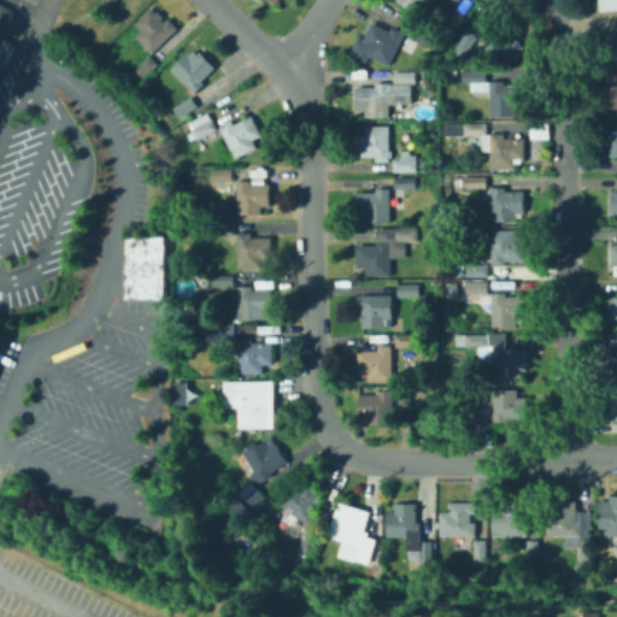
[(427,0),(416,15),(397,0),(427,0)]
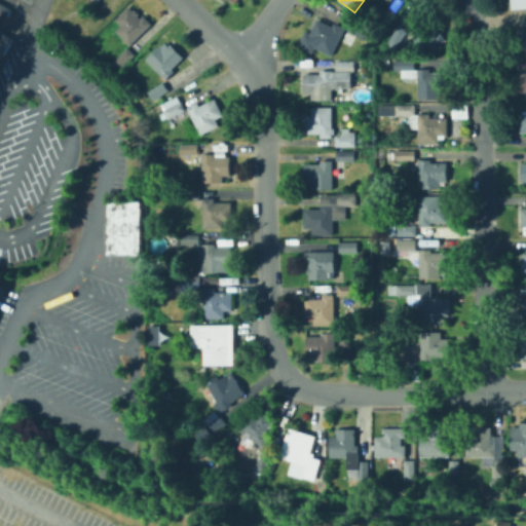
[(402,0),(404,1),(397,11),(389,6),(393,0),(402,0)]
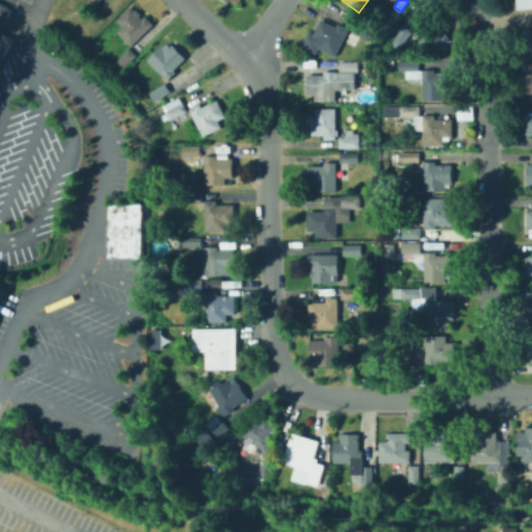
[(531,0),(531,8),(519,9),(517,0),(531,0)]
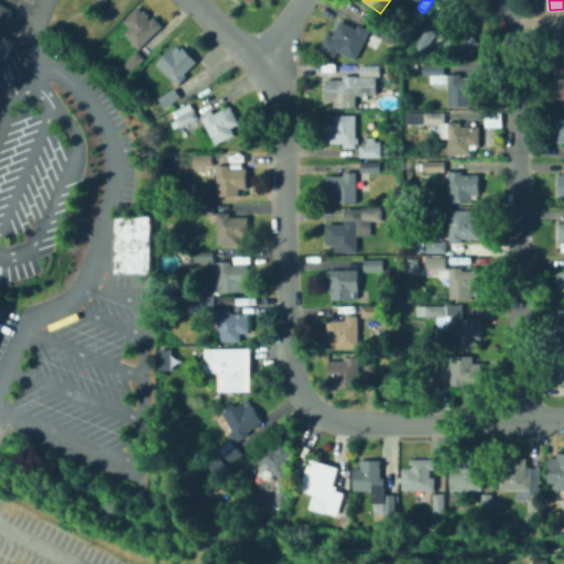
[(140,50),(123,33),(130,28),(123,21),(138,6),(143,11),(144,9),(151,14),(149,17),(151,20),(154,17),(163,25),(140,50)]
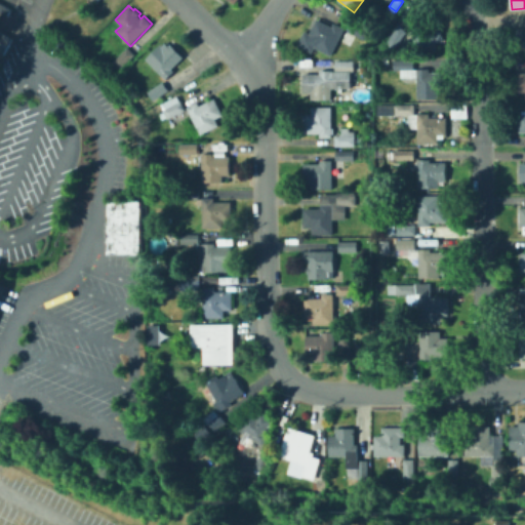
[(331,56),(315,48),(312,53),(297,46),(305,31),(310,34),(317,18),(332,26),(333,23),(345,28),(331,56)]
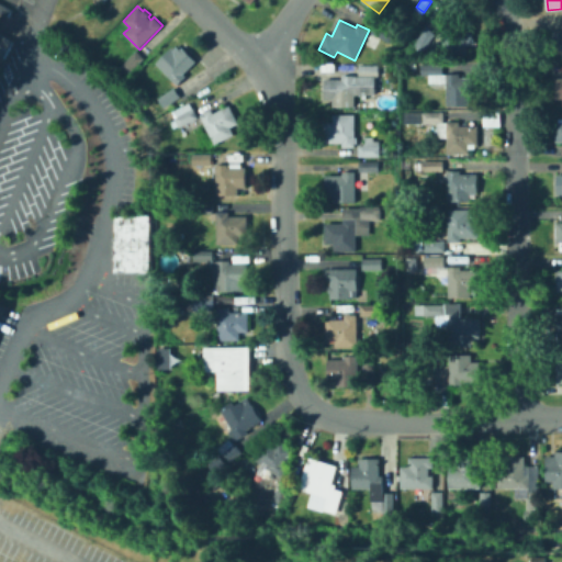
[(398,46),(391,42),(390,43),(371,33),(377,23),(404,36),(398,46)]
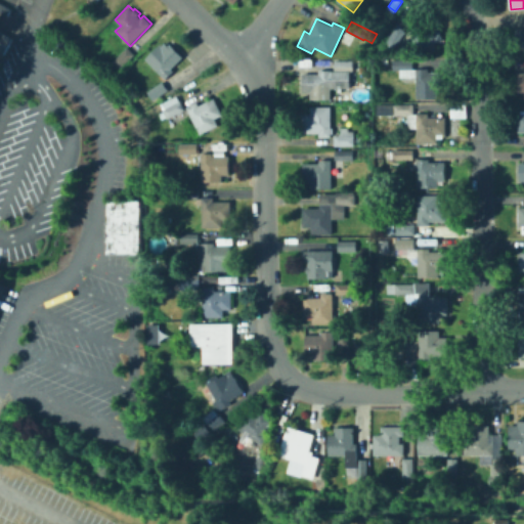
[(422,22),(423,26),(439,22),(445,48),(417,54),(409,25),(422,22)]
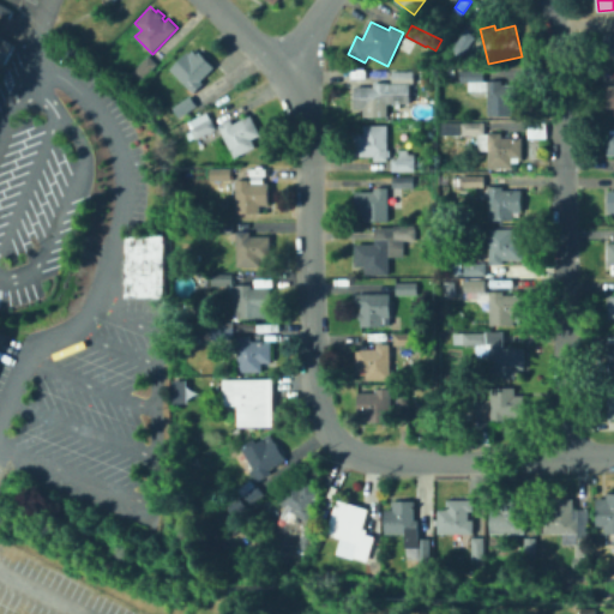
[(476,36),(458,62),(449,55),(465,30),(476,36)]
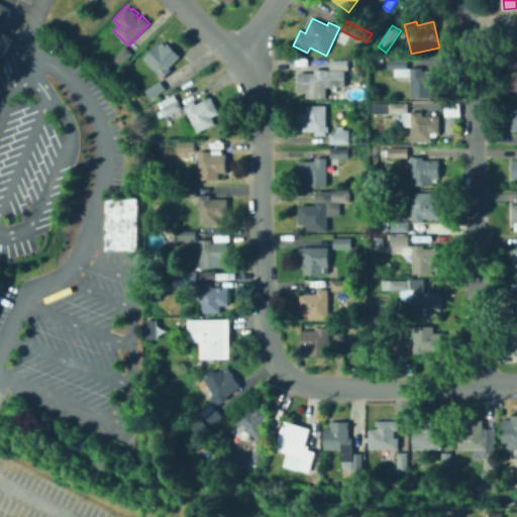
[(516,26),(508,26),(507,52),(516,50),(516,26)]
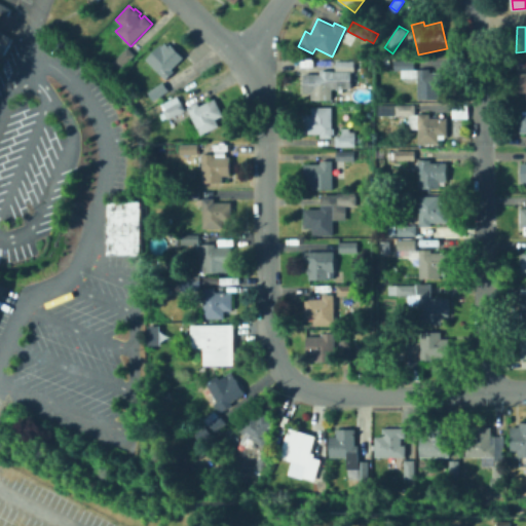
[(0,51),(2,53),(10,36),(0,31),(0,51)]
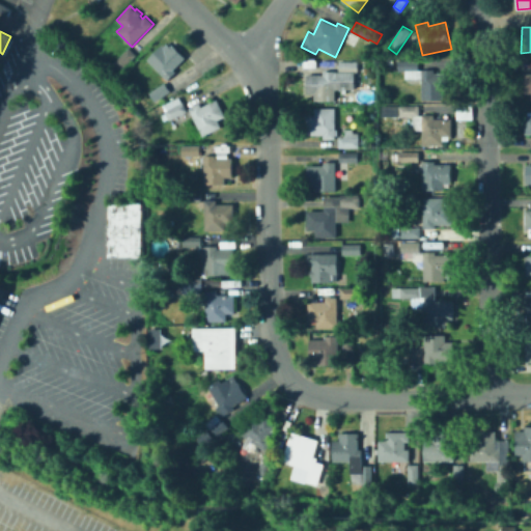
[(384,49),(379,45),(383,38),(388,43),(384,49)]
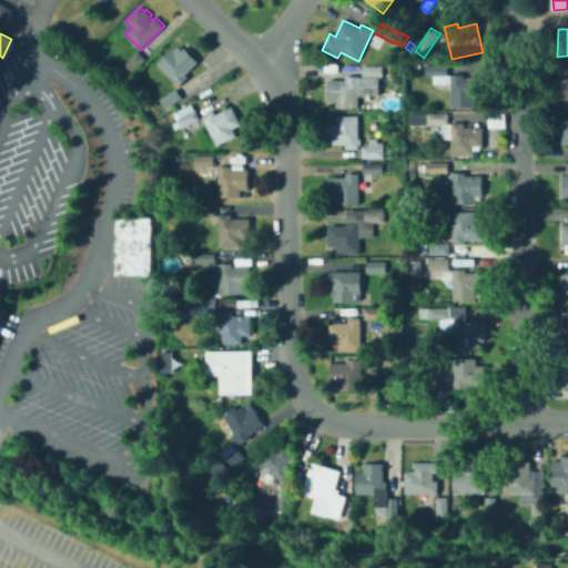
[(180,87),(158,64),(174,48),(175,50),(179,47),(182,50),(184,48),(199,62),(185,74),(189,78),(180,87)]
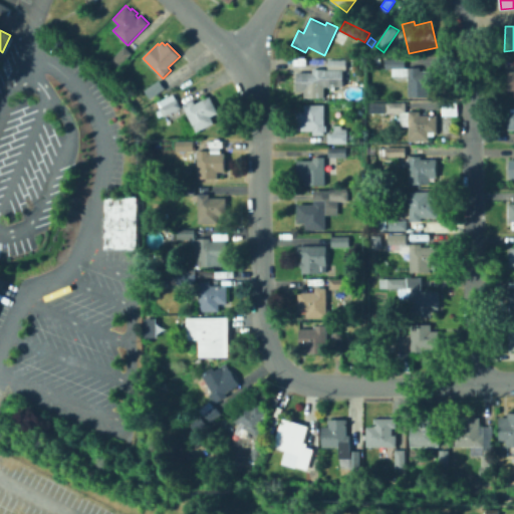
[(193,45),(201,51),(196,56),(189,50),(193,45)]
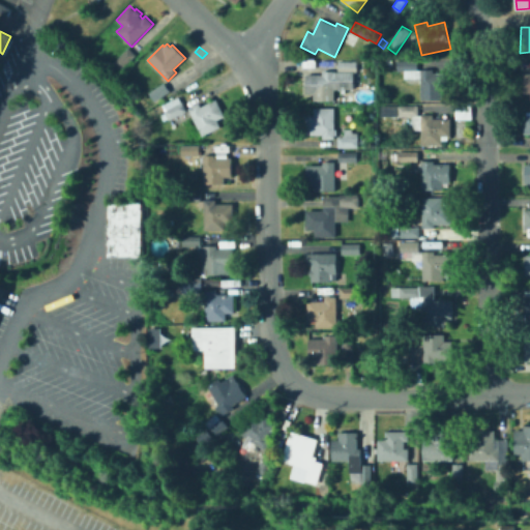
[(122,69),(115,62),(128,48),(136,55),(122,69)]
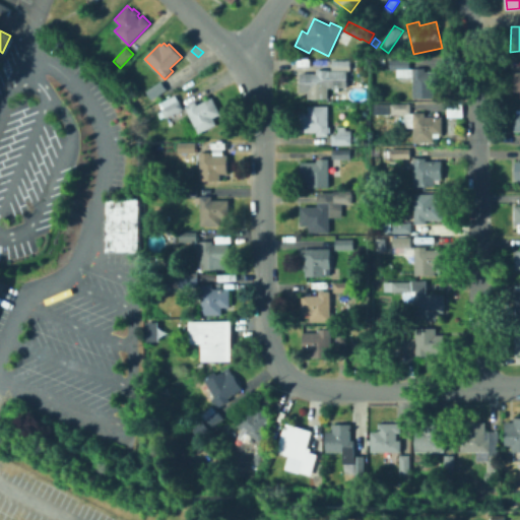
[(190,61),(185,55),(189,52),(194,58),(190,61)]
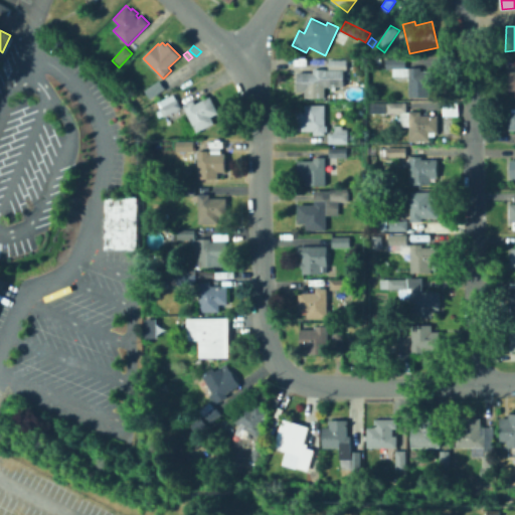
[(329,69),(329,59),(347,59),(347,69),(345,69),(329,69)]
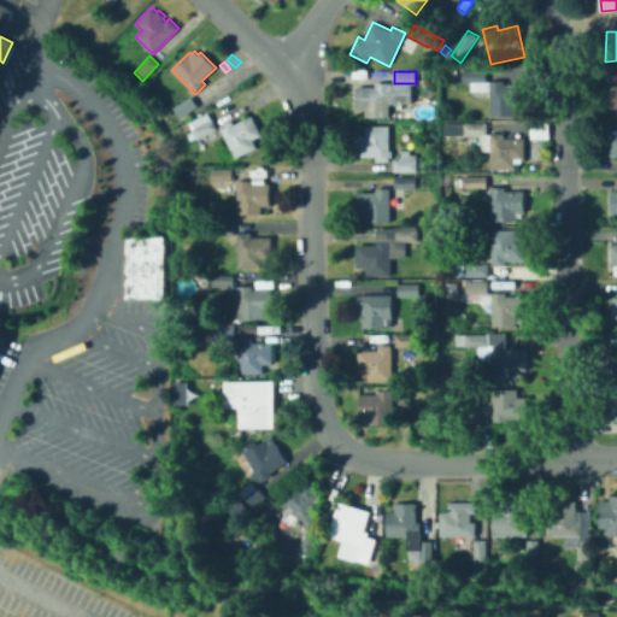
[(486,71),(486,82),(505,81),(505,77),(524,76),(524,107),(515,107),(515,116),(491,116),(492,90),(468,90),(468,71),(486,71)]
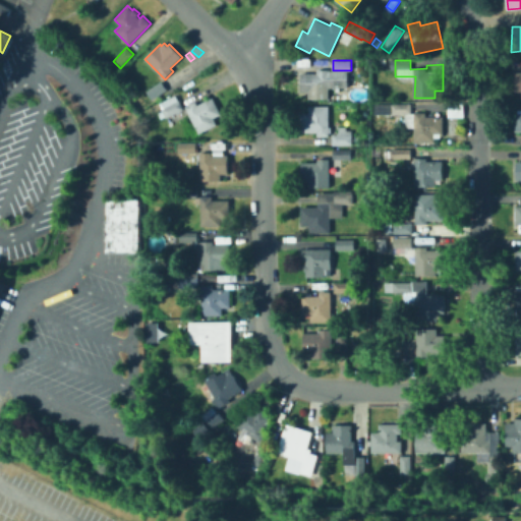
[(175,82),(171,76),(188,62),(195,71),(183,81),(181,78),(175,82)]
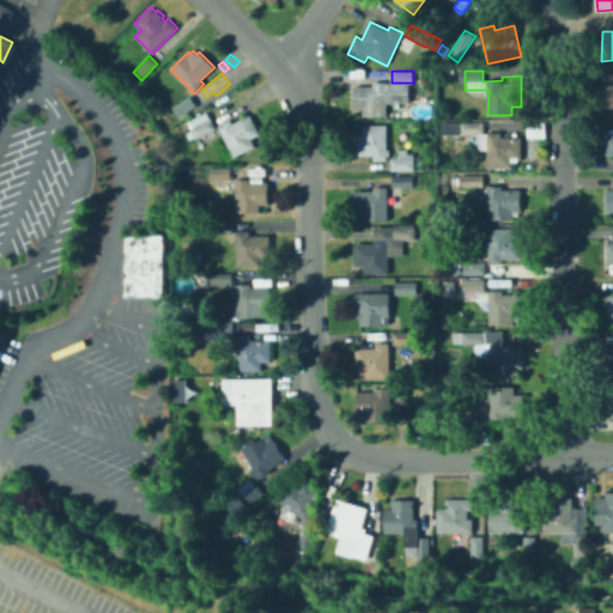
[(612,82),(602,83),(602,107),(612,105),(612,114),(612,82)]
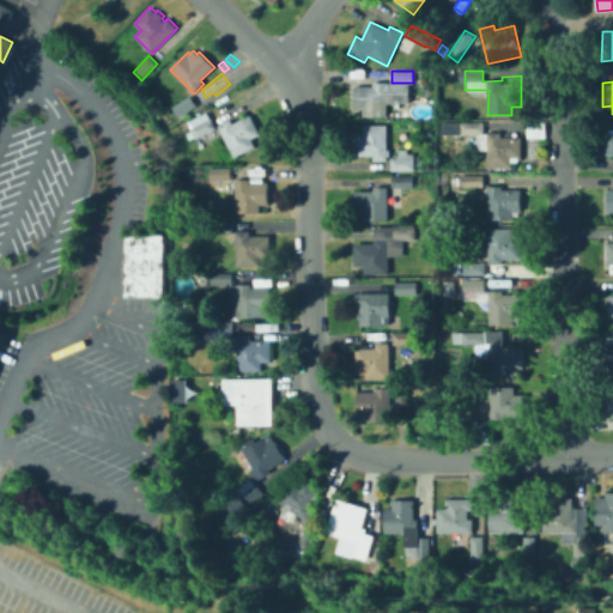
[(392,83),(411,83),(411,104),(388,104),(387,116),(363,116),(363,108),(353,108),(353,86),(372,86),(372,83),(392,83)]
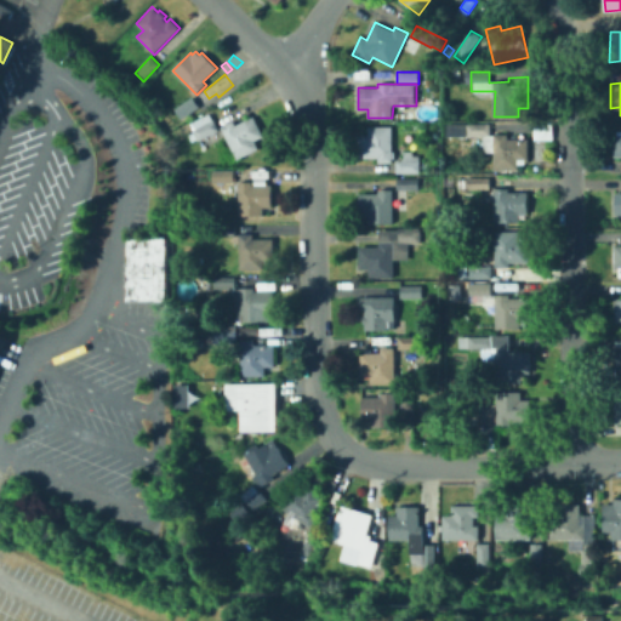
[(181,119),(175,109),(193,97),(200,107),(181,119)]
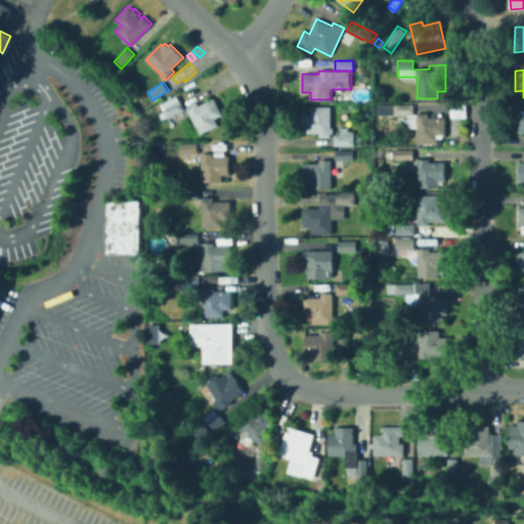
[(139,104),(130,94),(136,89),(145,99),(139,104)]
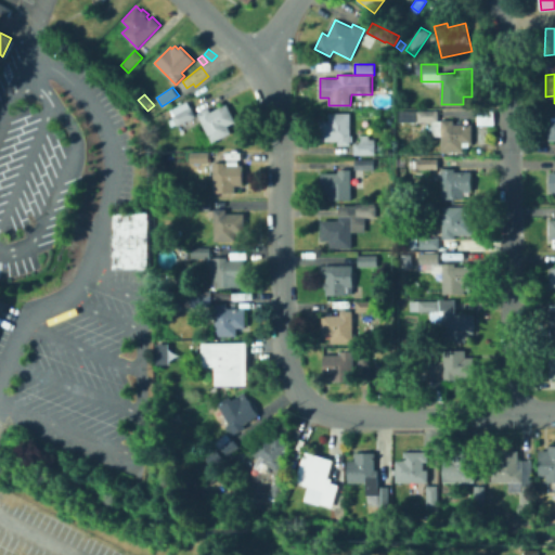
[(213,142),(198,114),(209,108),(211,112),(228,104),(236,121),(228,126),(231,133),(213,142)]
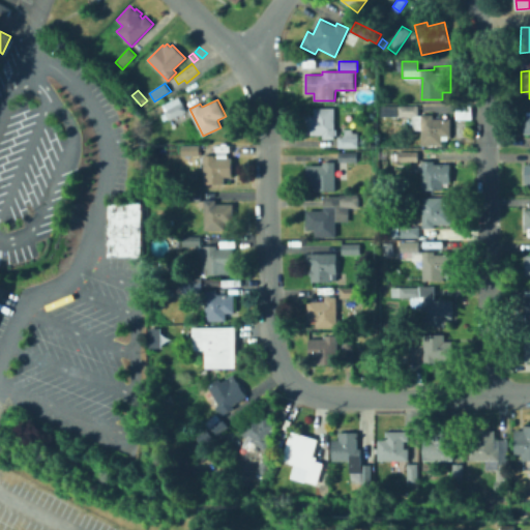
[(169,120),(165,111),(182,101),(186,111),(169,120)]
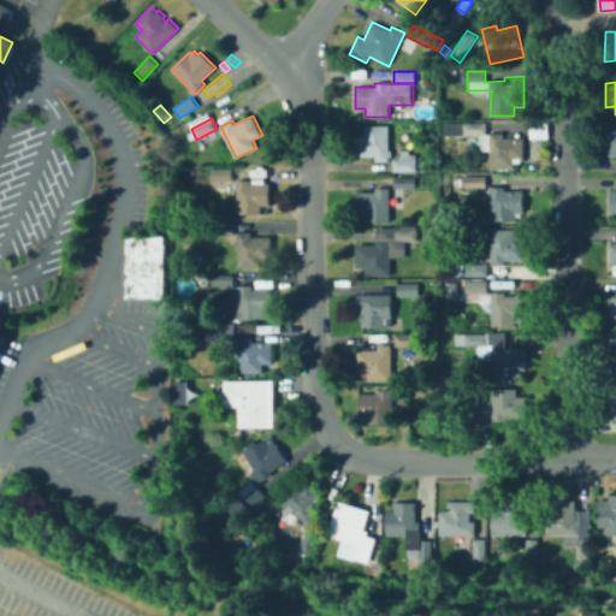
[(487,122),(487,135),(491,135),(491,132),(504,132),(504,138),(525,137),(525,159),(515,159),(515,169),(491,169),(490,150),(480,150),(480,135),(446,135),(446,125),(463,126),(463,123),(487,122)]
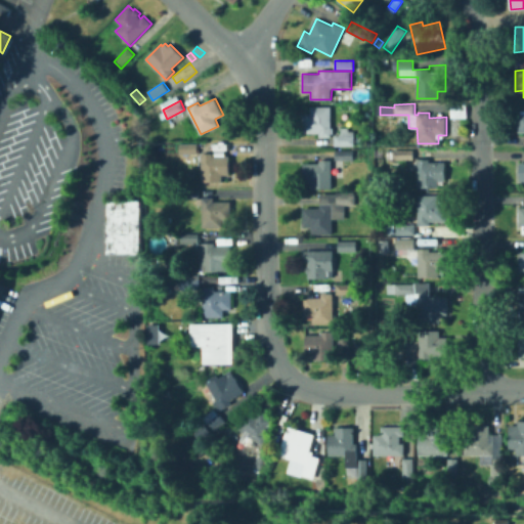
[(332,137),(318,137),(319,134),(302,134),(301,115),(306,115),(306,111),(310,111),(310,106),(332,106),(332,128),(334,128),(334,134),(332,134),(332,137)]
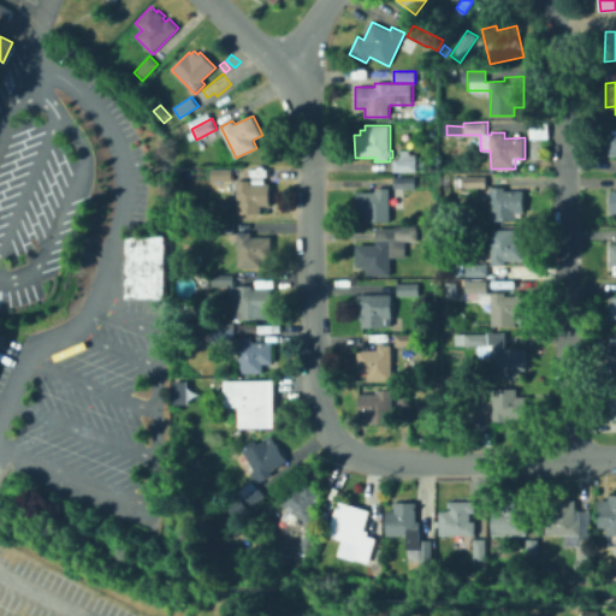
[(527,137),(545,137),(545,126),(527,126),(527,137)]
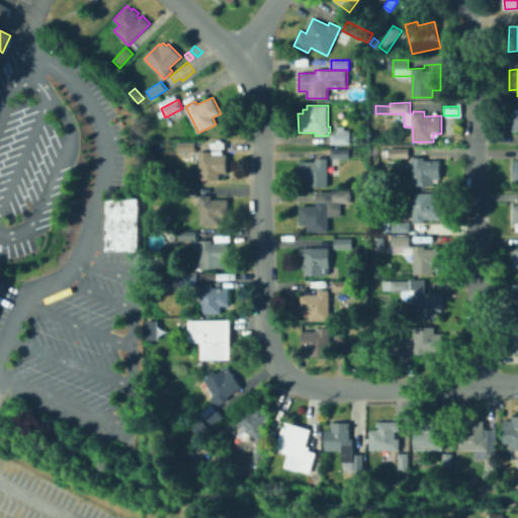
[(350,144),(331,145),(331,134),(335,134),(335,126),(344,126),(344,128),(350,128),(350,144)]
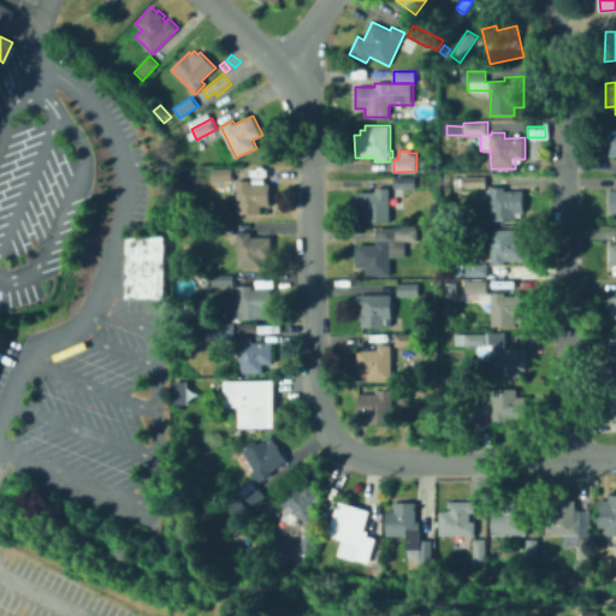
[(232,181),(209,182),(209,169),(232,169),(232,181)]
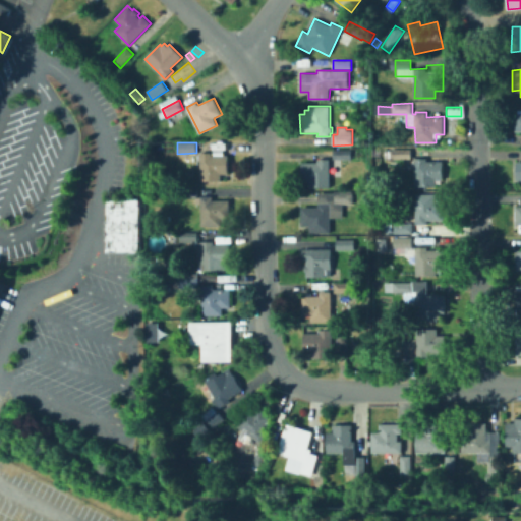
[(411,158),(391,159),(391,149),(412,149),(411,158)]
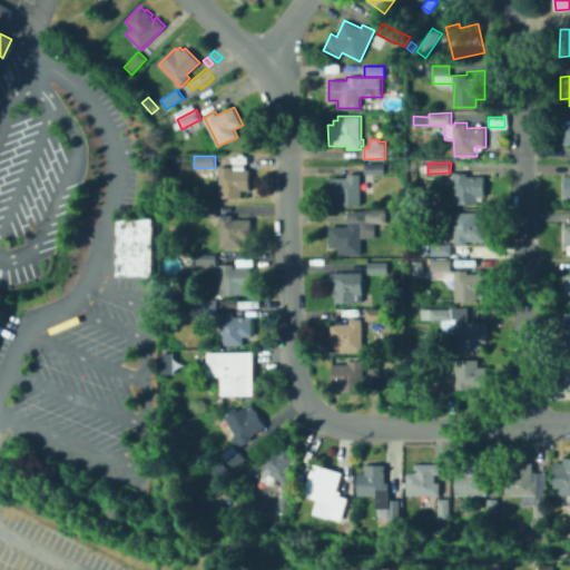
[(384,175),(365,175),(365,164),(384,164),(384,175)]
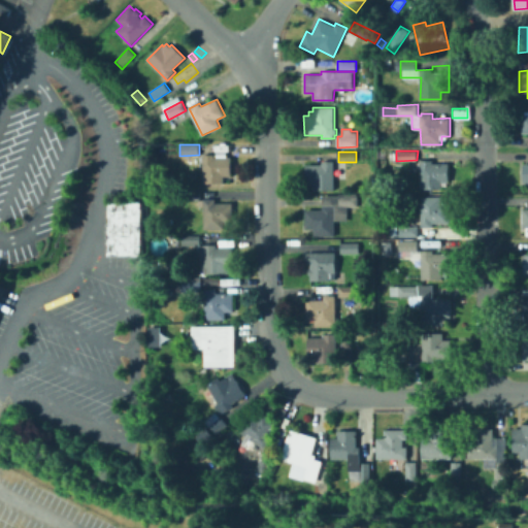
[(224,184),(203,184),(202,163),(199,163),(199,157),(203,157),(203,155),(216,155),(216,158),(232,158),(232,176),(224,176),(224,184)]
